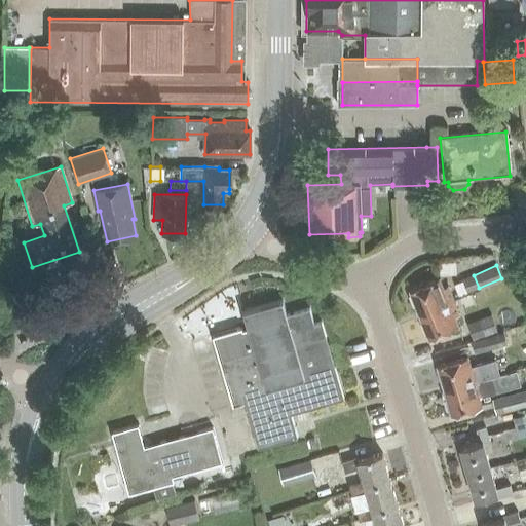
[(419,314),(452,301),(447,287),(442,289),(439,279),(410,292),(419,314)]
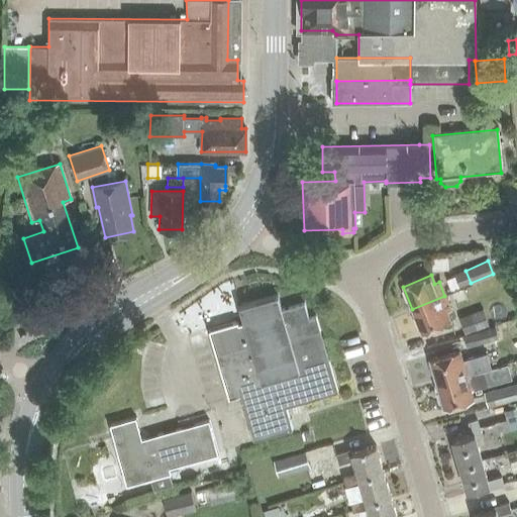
[(238,324),(237,322),(210,329),(229,397),(240,394),(253,439),(291,428),(284,406),(336,391),(315,316),(308,318),(304,303),(281,310),(277,295),(238,306),(243,322),(238,324)]
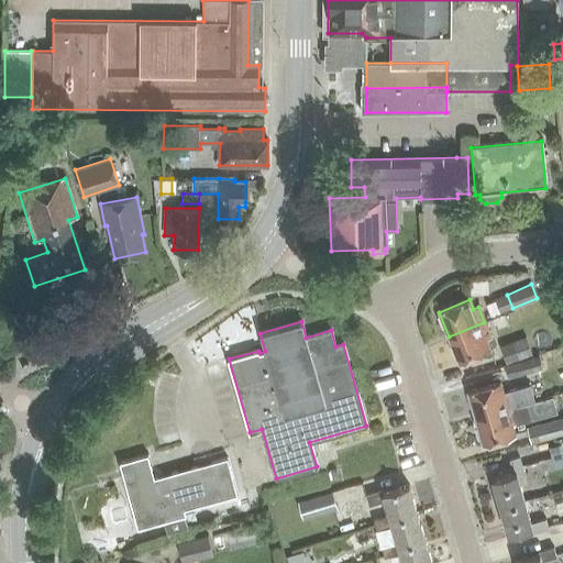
[(484,322),(449,337),(459,361),(489,349),(486,340),(490,338),(484,322)]
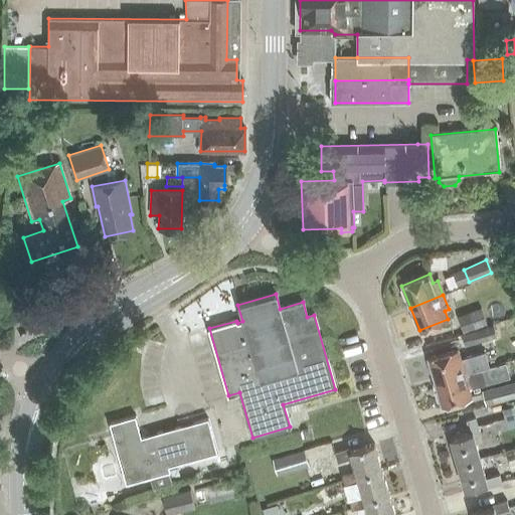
[(486,324),(480,308),(458,316),(463,332),(486,324)]
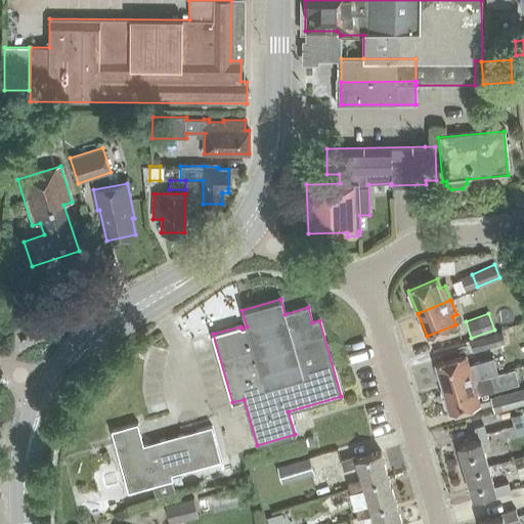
[(505,343),(501,331),(481,337),(484,349),(505,343)]
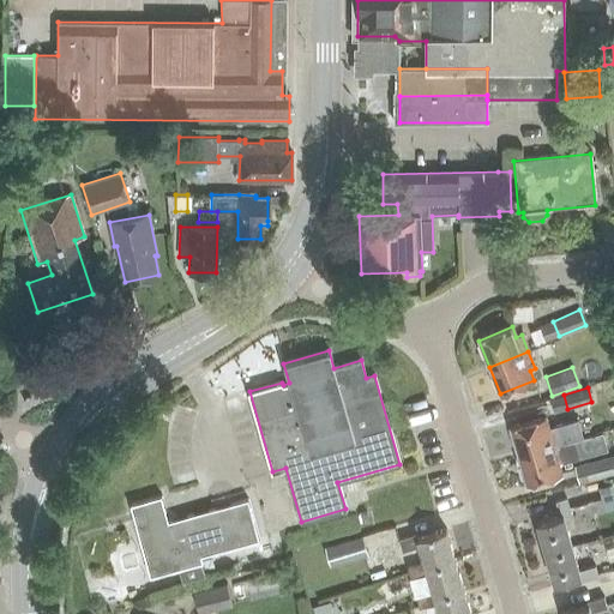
[(510,428),(518,457),(559,445),(553,427),(548,429),(545,419),(510,428)]
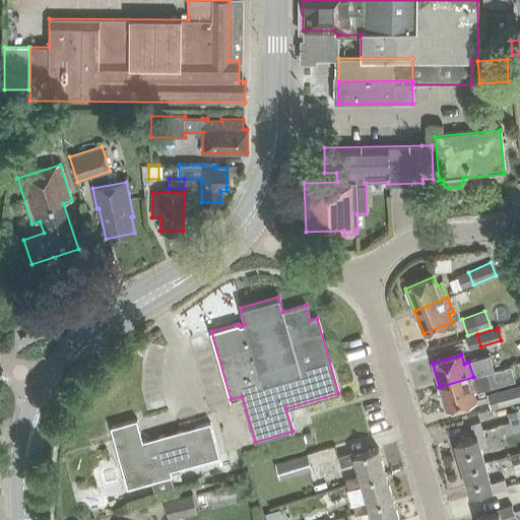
[(486,373),(473,377),(439,387),(446,410),(475,401),(472,393),(491,388),(486,373)]
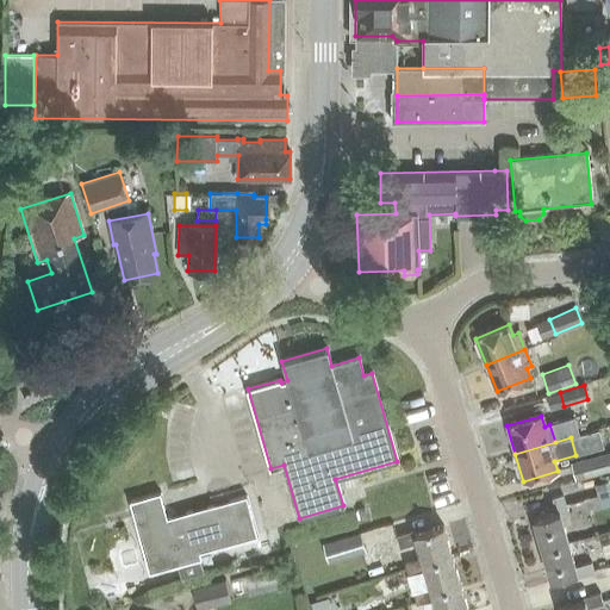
[(609,471),(609,450),(571,462),(576,480),(609,471)]
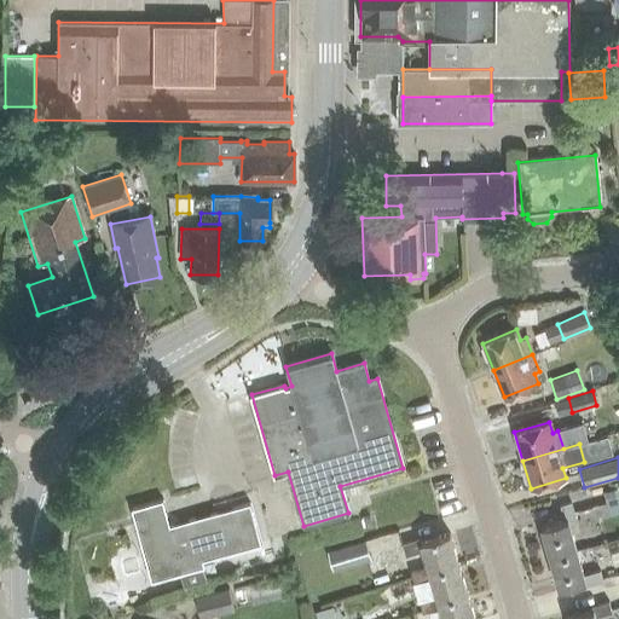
[(206,576),(202,566),(201,560),(259,544),(248,504),(168,526),(161,501),(132,509),(151,580),(180,573),(184,586),(207,580),(206,576)]
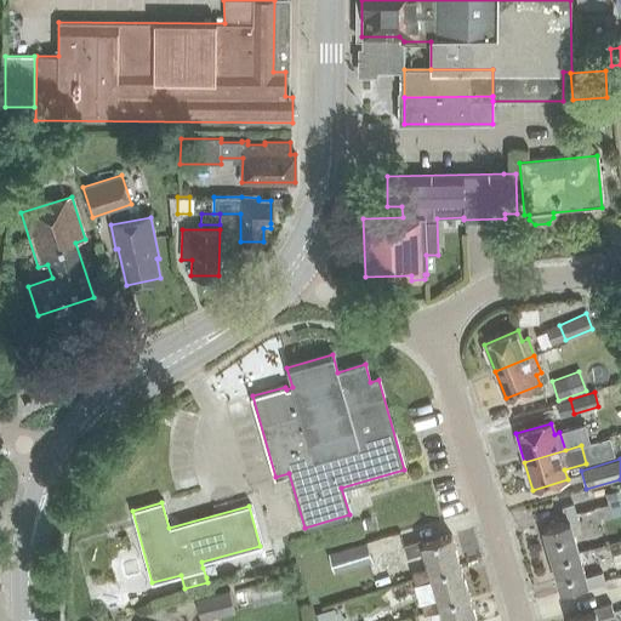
[(552,559),(577,552),(570,528),(579,525),(573,503),(562,507),(565,522),(543,528),(552,559)]
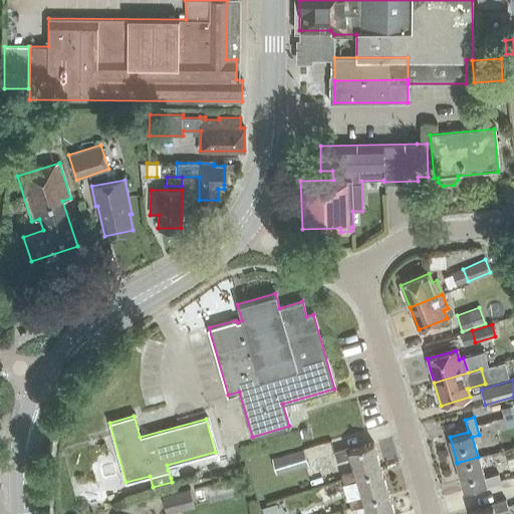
[(379,468),(372,444),(349,450),(348,448),(345,448),(333,452),(336,462),(350,458),(354,470),(355,475),(379,468)]
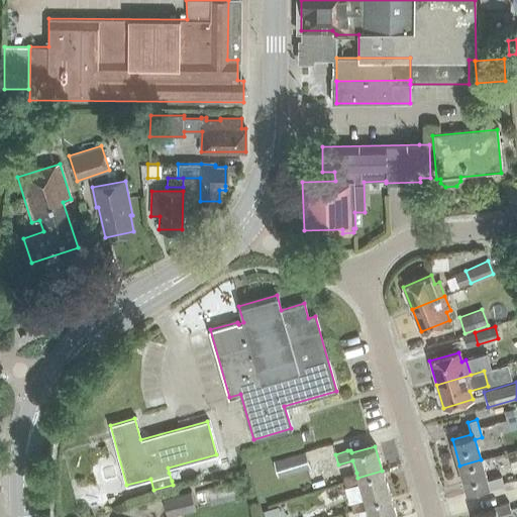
[(278,477),(310,468),(305,450),(273,460),(278,477)]
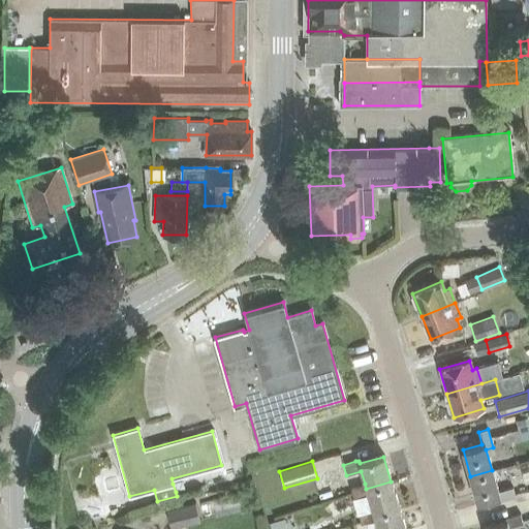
[(492,470),(470,476),(477,503),(497,498),(498,502),(515,497),(511,488),(498,492),(492,470)]
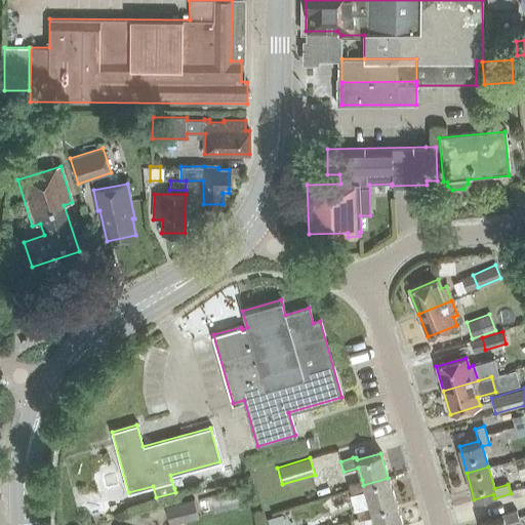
[(371,510),(395,502),(388,478),(363,485),(362,480),(348,484),(351,495),(365,491),(369,506),(371,510)]
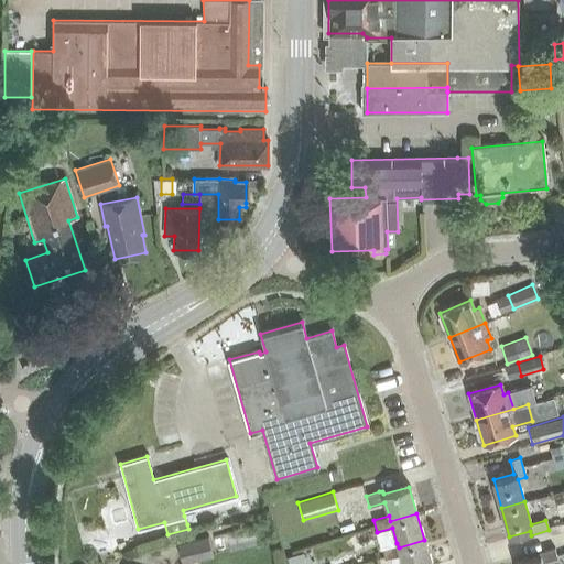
[(257,543),(251,525),(213,535),(215,545),(228,542),(230,550),(257,543)]
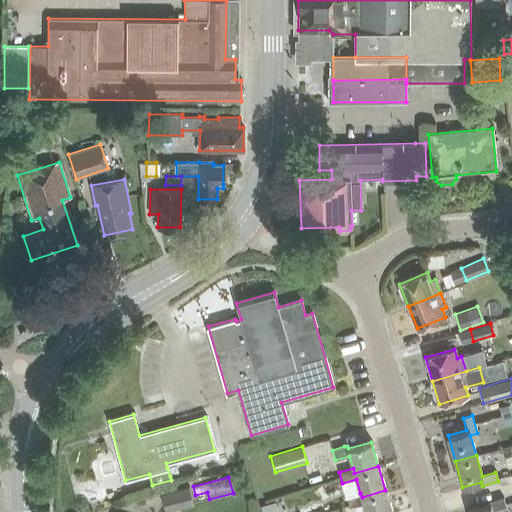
[(193,504),(188,486),(161,493),(166,511),(193,504)]
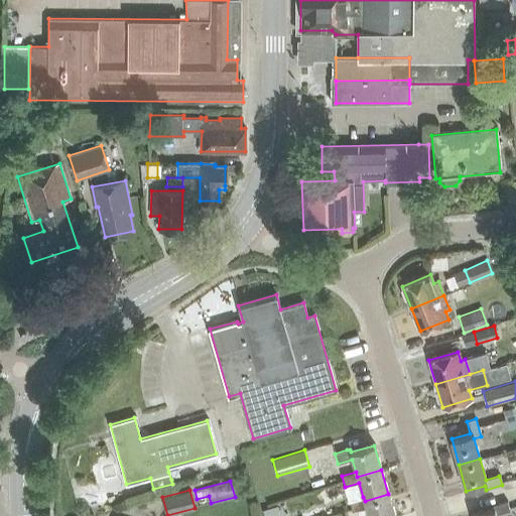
[(365,501),(363,497),(349,501),(352,511),(366,507),(368,515),(394,515),(388,494),(365,501)]
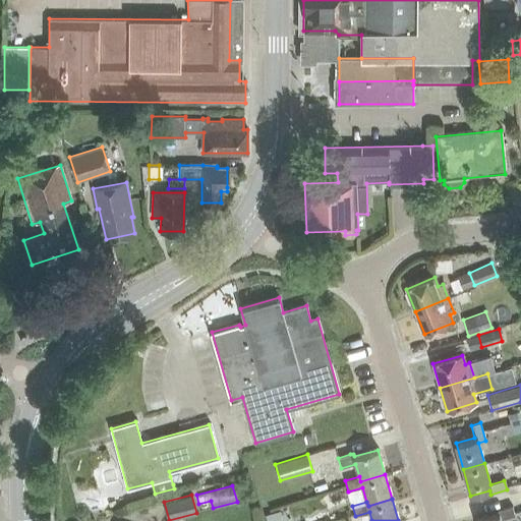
[(477,520),(500,520),(514,516),(512,507),(499,511),(499,514),(477,520)]
